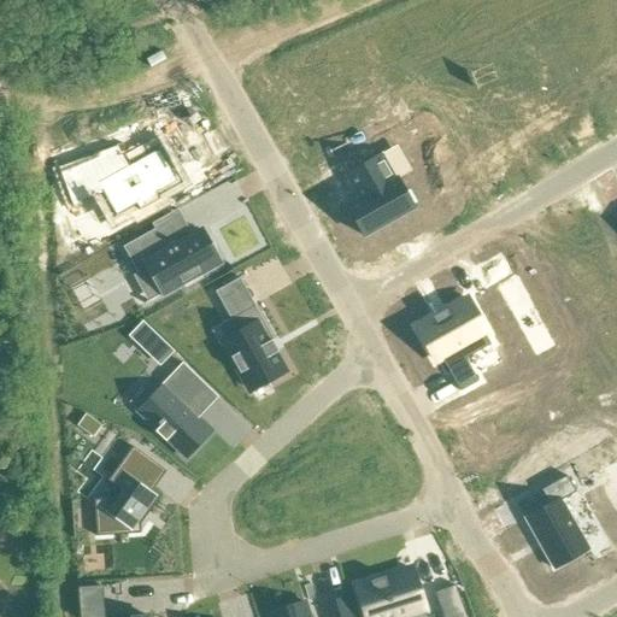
[(118,151),(58,171),(72,209),(101,192),(117,221),(139,207),(142,213),(159,204),(156,199),(178,186),(160,153),(130,170),(118,151)]
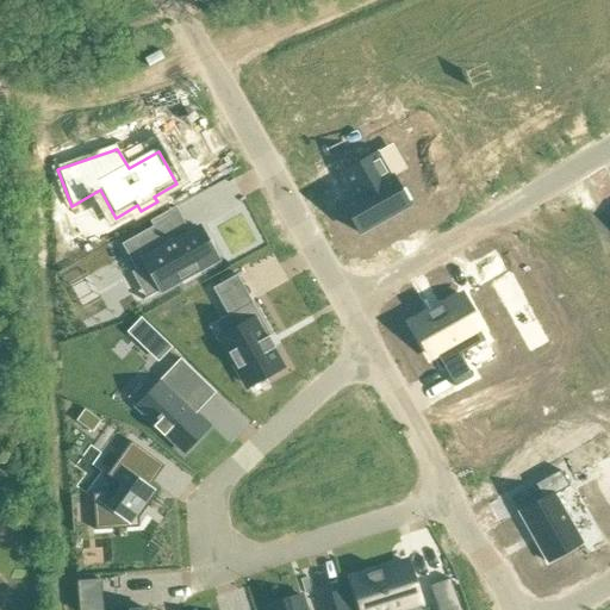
[(375,154),(342,173),(355,198),(342,205),(359,235),(390,217),(392,222),(406,213),(404,209),(409,206),(392,176),(388,179),(375,154)]
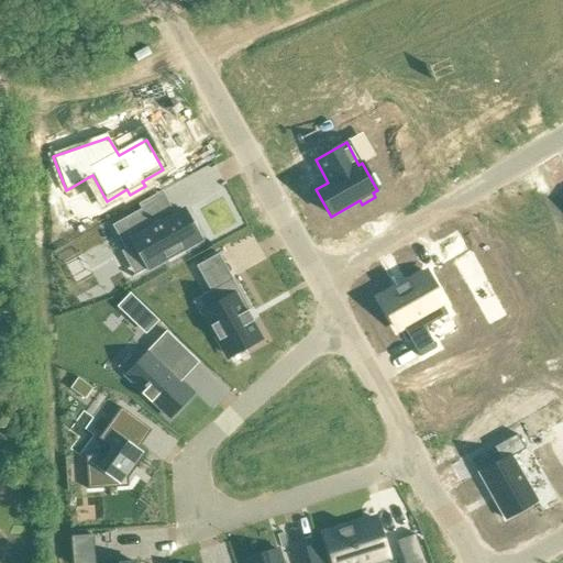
[(184,211),(154,228),(143,208),(111,225),(125,250),(134,245),(147,268),(143,269),(144,272),(146,271),(166,260),(168,263),(184,254),(181,251),(202,240),(201,239),(199,240),(184,211)]
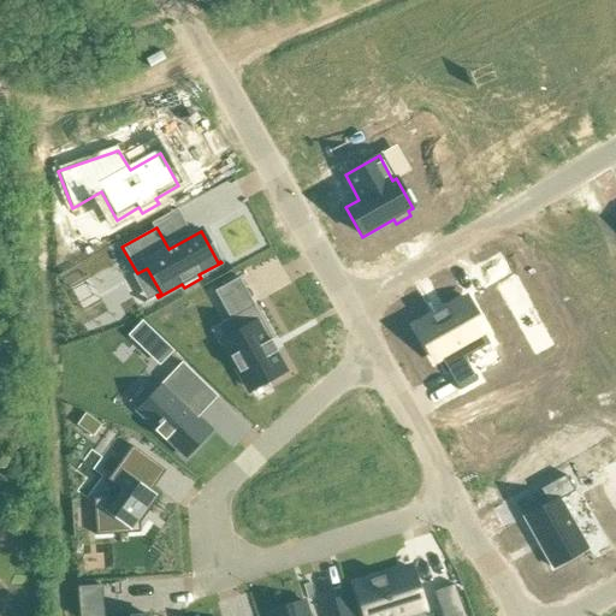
[(615,255),(603,262),(591,238),(564,252),(592,303),(615,290),(615,255)]
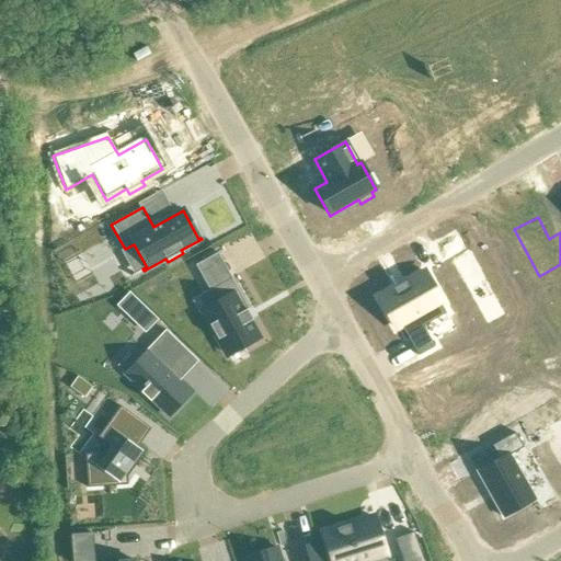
[(514,229),(491,241),(502,263),(490,270),(503,295),(539,276),(514,229)]
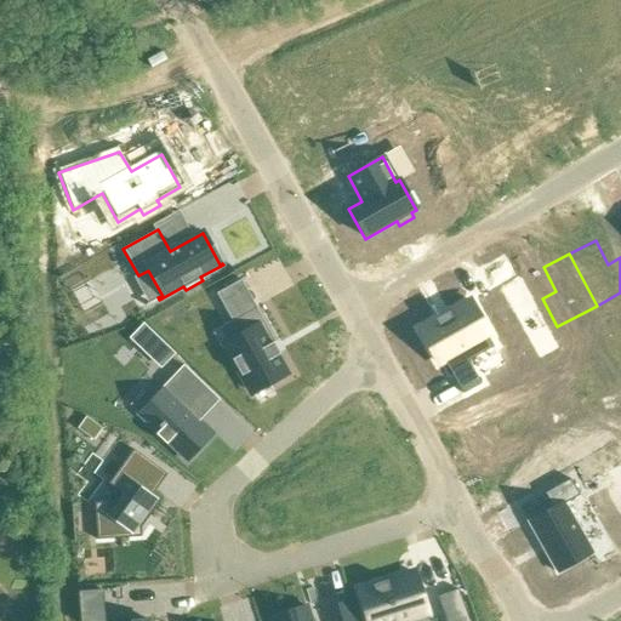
[(216,297),(222,307),(246,294),(240,283),(216,297)]
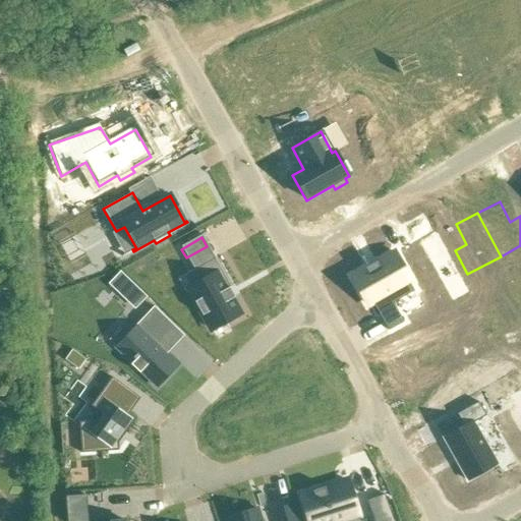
[(394,253),(351,277),(367,305),(372,303),(389,332),(403,323),(388,294),(410,282),(394,253)]
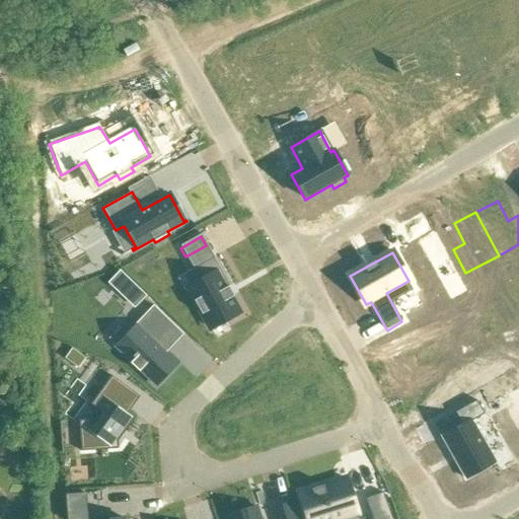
[(188,291),(210,331),(238,315),(230,301),(234,299),(233,298),(230,300),(225,292),(230,289),(214,260),(194,271),(201,284),(188,291)]
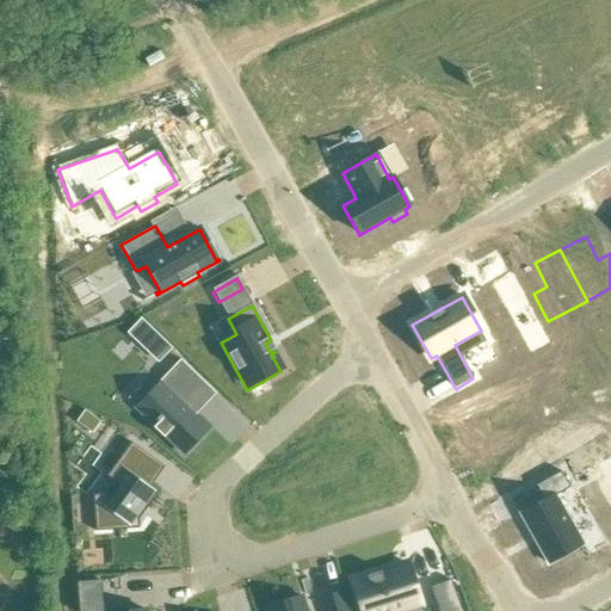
[(165,377),(176,388),(191,372),(179,362),(165,377)]
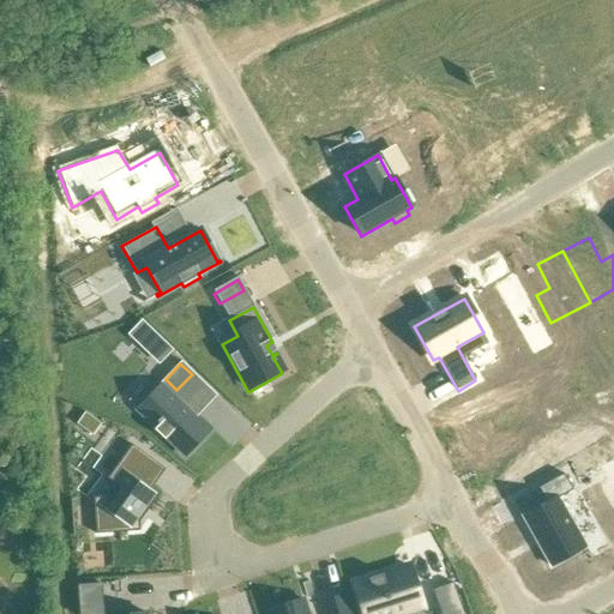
[(492,408),(469,422),(482,447),(534,419),(512,380),(485,396),(492,408)]
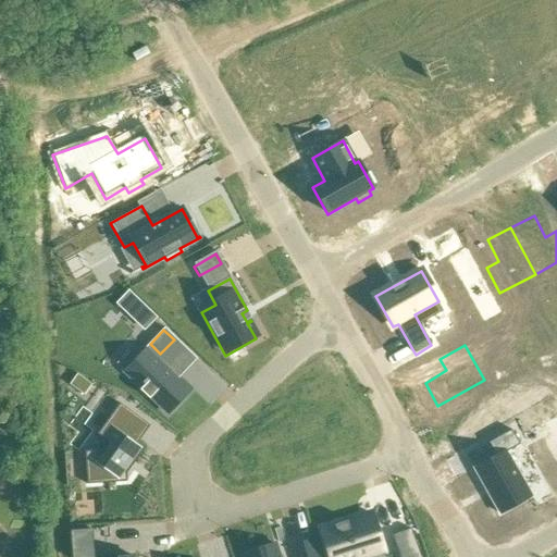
[(124,372),(166,415),(190,388),(188,390),(177,379),(178,378),(178,376),(176,379),(146,349),(124,372)]
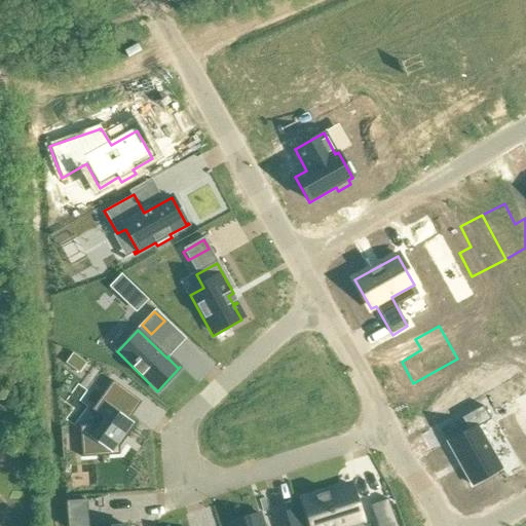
[(413,383),(425,405),(446,392),(452,404),(476,391),(457,359),(413,383)]
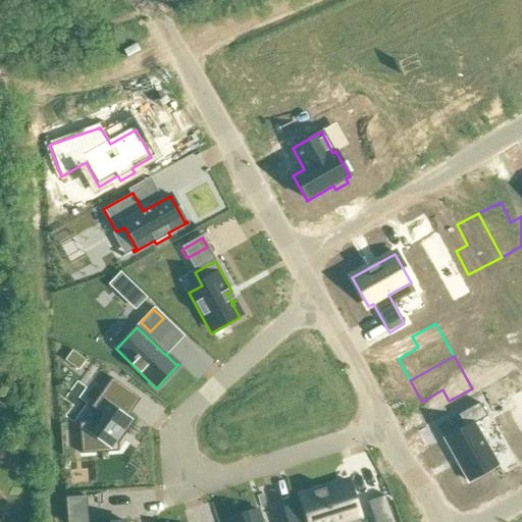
[(100,421),(79,423),(82,455),(119,452),(118,436),(121,430),(125,433),(137,418),(129,413),(141,399),(116,381),(106,396),(101,393),(92,406),(107,416),(102,423),(100,421)]
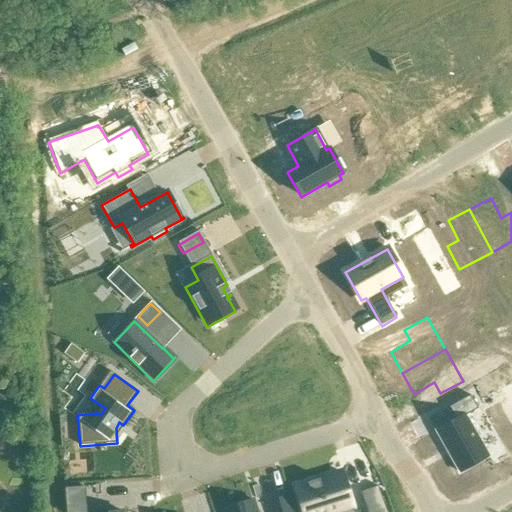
[(495,392),(511,421),(511,386),(511,384),(495,392)]
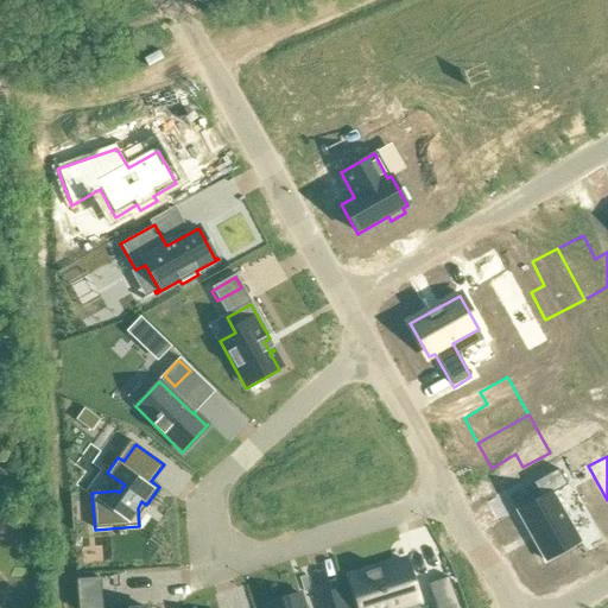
[(542,499),(517,513),(545,562),(581,543),(553,494),(568,486),(558,470),(533,485),(542,499)]
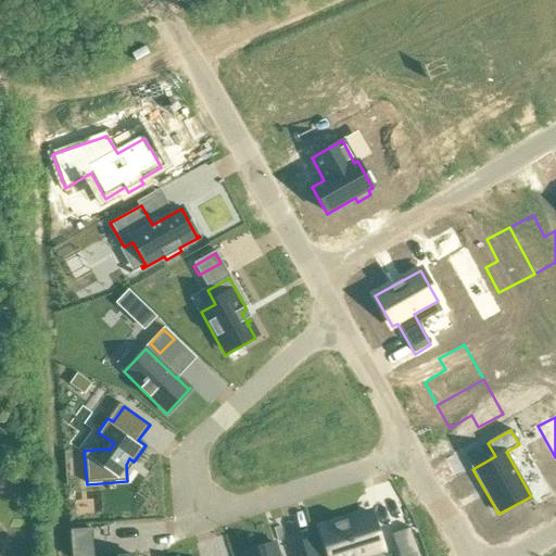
[(333,525),(320,529),(325,542),(329,555),(350,555),(377,547),(377,548),(381,546),(378,535),(370,514),(359,517),(346,520),(346,519),(344,520),(344,521),(336,525),(335,523),(333,523),(333,525)]
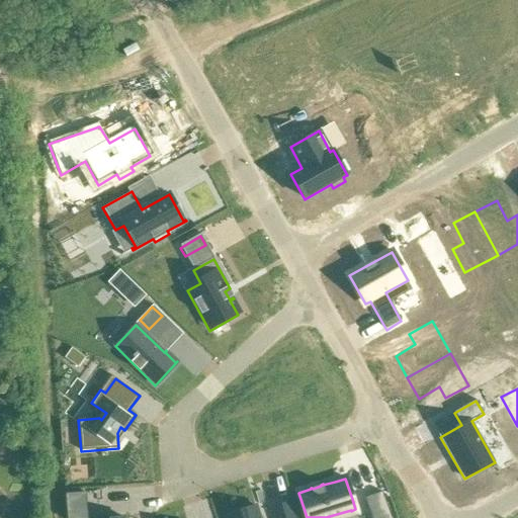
[(67,494),(66,494),(67,517),(85,517),(84,492),(67,494)]
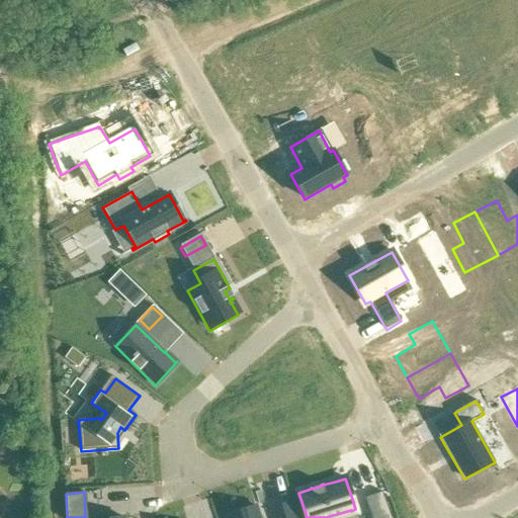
[(391,517),(381,492),(364,498),(371,517),(391,517)]
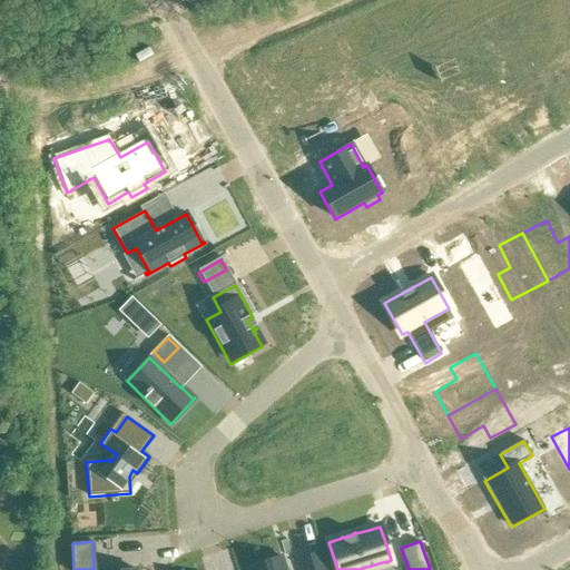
[(324,569),(318,552),(300,559),(303,569),(324,569)]
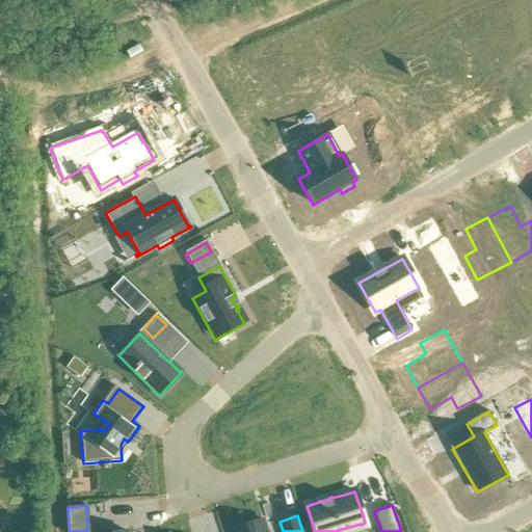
[(265,531),(262,520),(231,530),(231,531),(265,531)]
